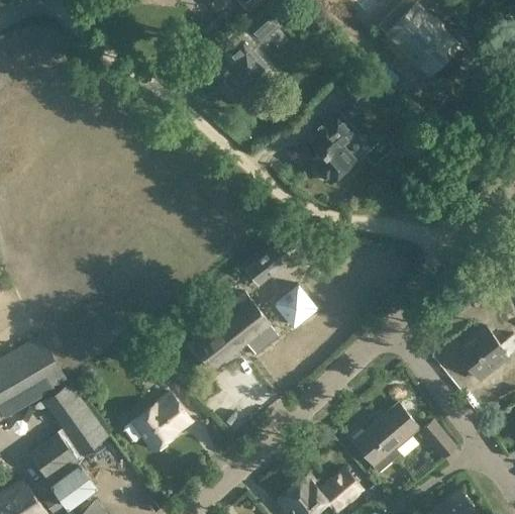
[(206,0),(217,11),(228,0),(206,0)]
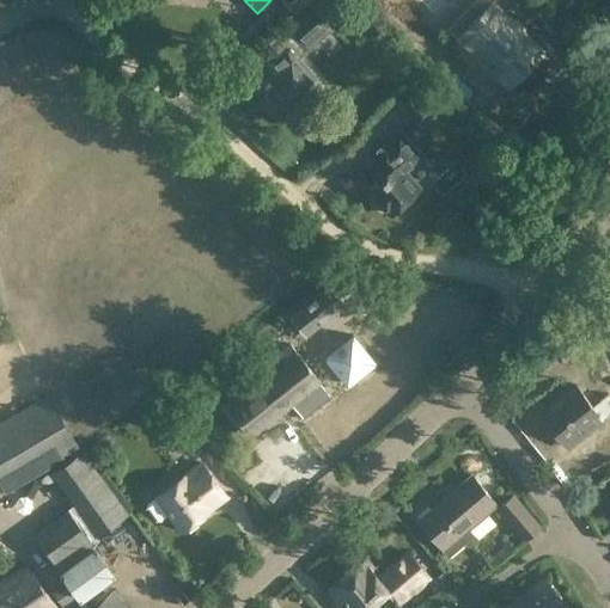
[(262,69),(256,74),(266,84),(258,91),(279,114),(316,80),(300,62),(333,35),(333,34),(353,14),(339,0),(321,0),(290,29),(264,51),(272,60),(262,69)]
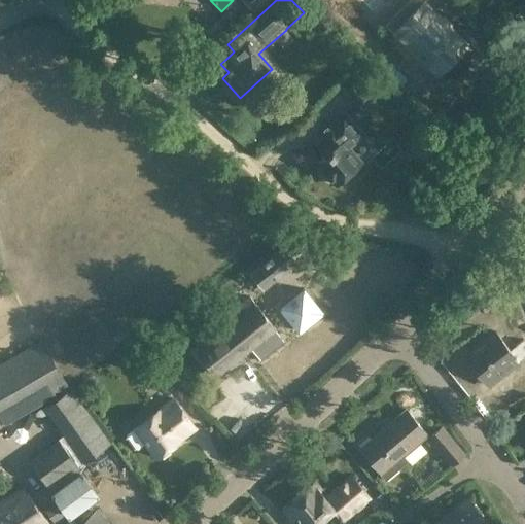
[(243,0),(253,11),(266,0),(243,0)]
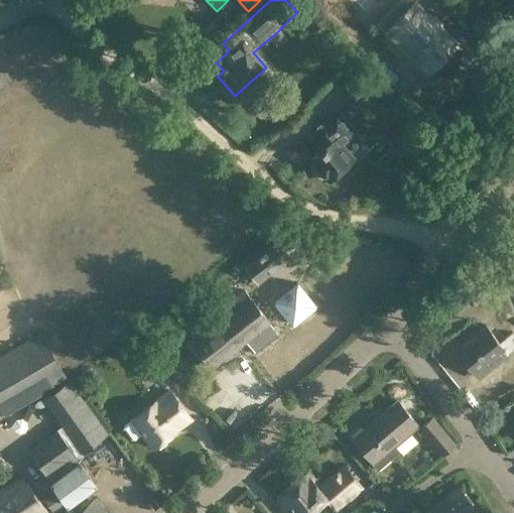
[(459,47),(417,2),(385,34),(429,77),(459,47)]
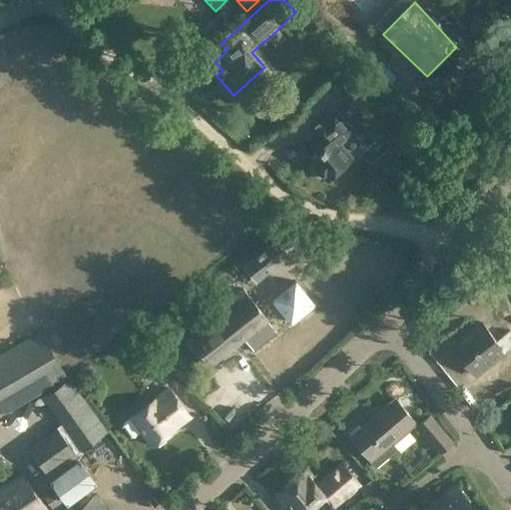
[(355,67),(334,85),(355,107),(375,89),(355,67)]
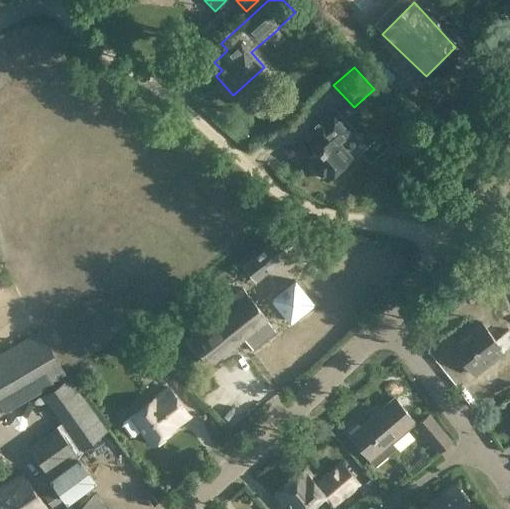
[(307,162),(327,184),(355,159),(343,146),(357,133),(335,109),(327,117),(324,115),(306,131),(312,138),(308,142),(317,153),(307,162)]
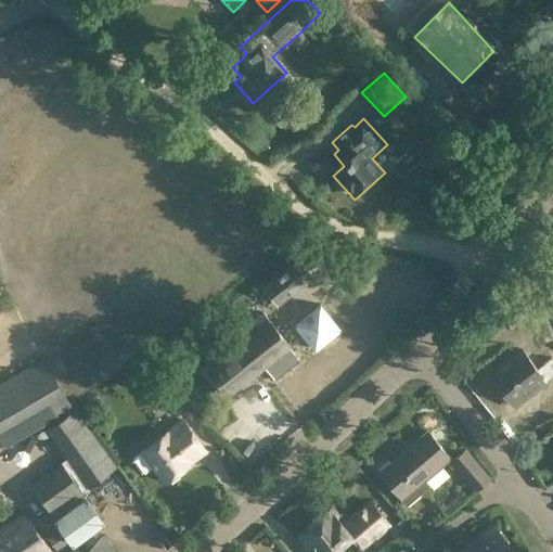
[(275,308),(291,324),(324,298),(310,282),(275,308)]
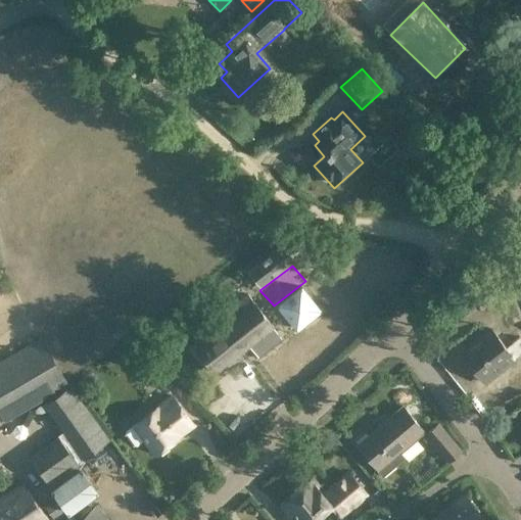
[(227,314),(235,324),(197,353),(215,376),(250,348),(259,360),(284,340),(249,296),(227,314)]
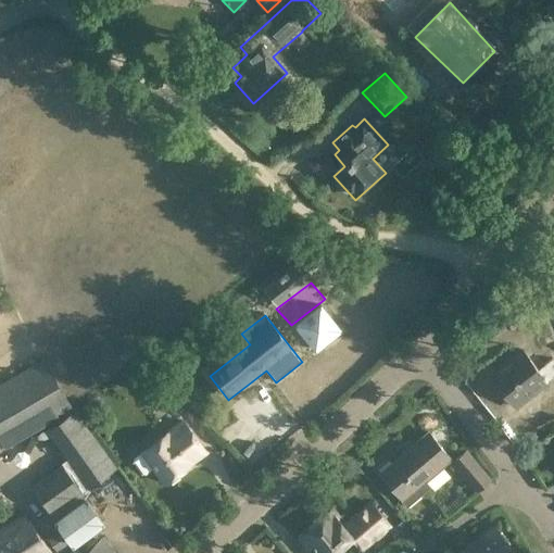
[(296,335),(315,359),(341,342),(322,319),(296,335)]
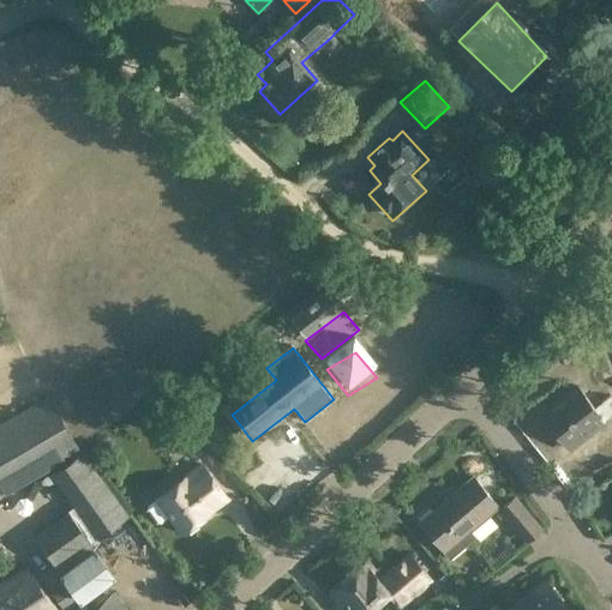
[(180,385),(168,394),(178,408),(191,397),(189,396),(192,392),(189,387),(185,390),(180,385)]
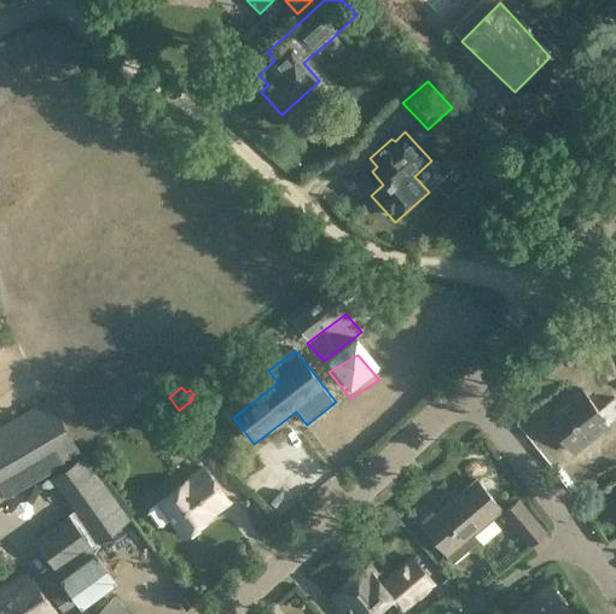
[(600,411),(582,389),(546,417),(575,454),(615,421),(615,401),(600,411)]
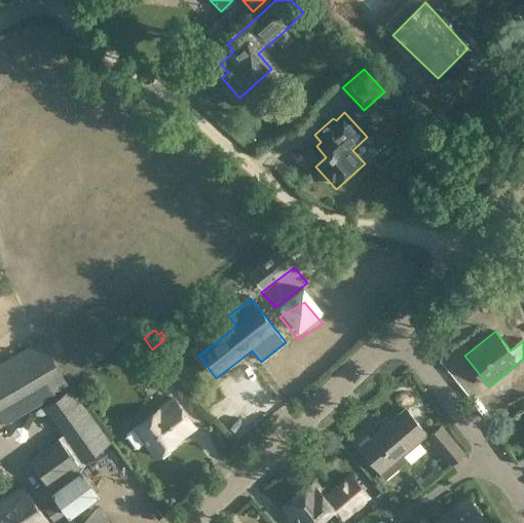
[(0,426),(69,387),(43,342),(0,367),(0,426)]
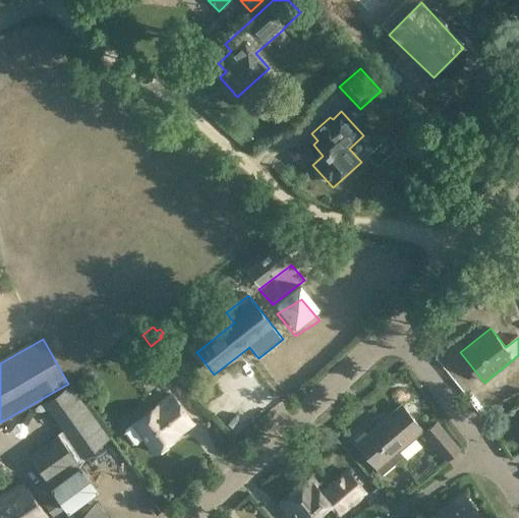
[(159,362),(150,350),(140,356),(149,369),(159,362)]
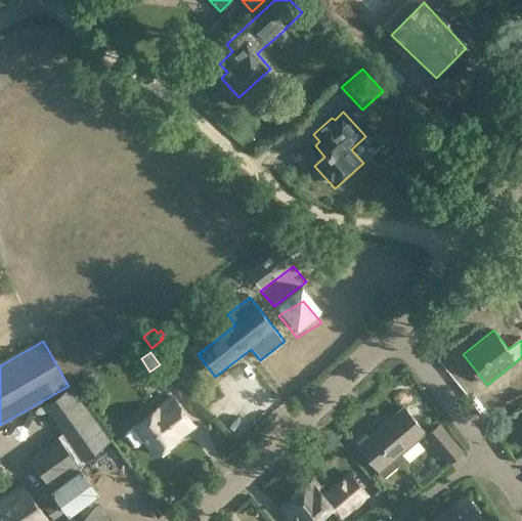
[(147,374),(163,392),(174,383),(160,364),(147,374)]
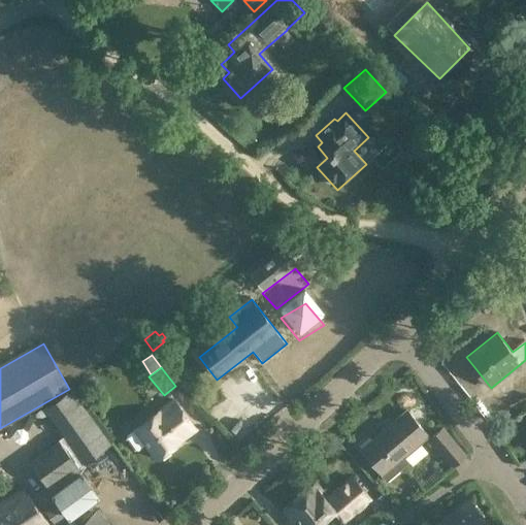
[(93,397),(92,396),(85,386),(84,386),(77,390),(86,401),(93,397)]
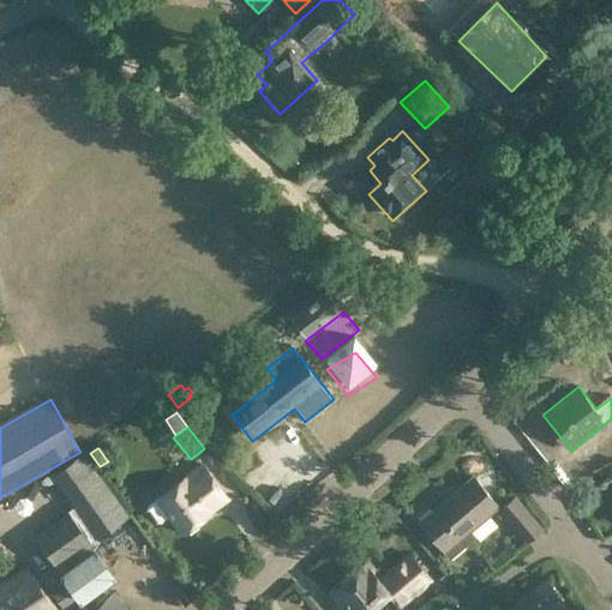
[(99,542),(131,519),(85,454),(53,477),(99,542)]
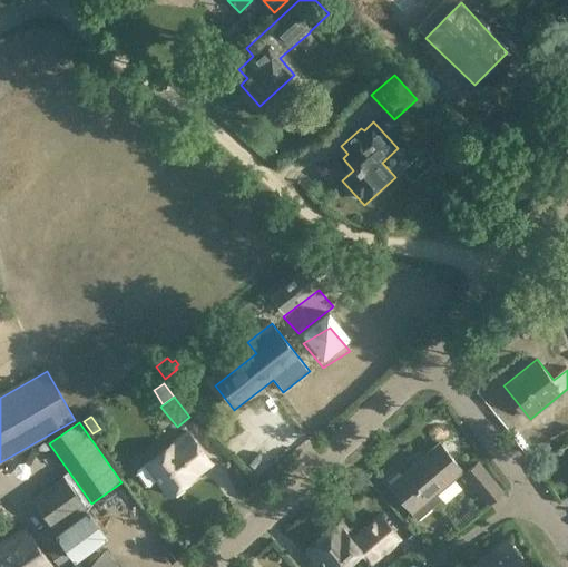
[(170,448),(172,448),(138,473),(138,476),(147,488),(150,489),(158,482),(169,497),(195,478),(195,477),(212,465),(188,434),(170,448)]
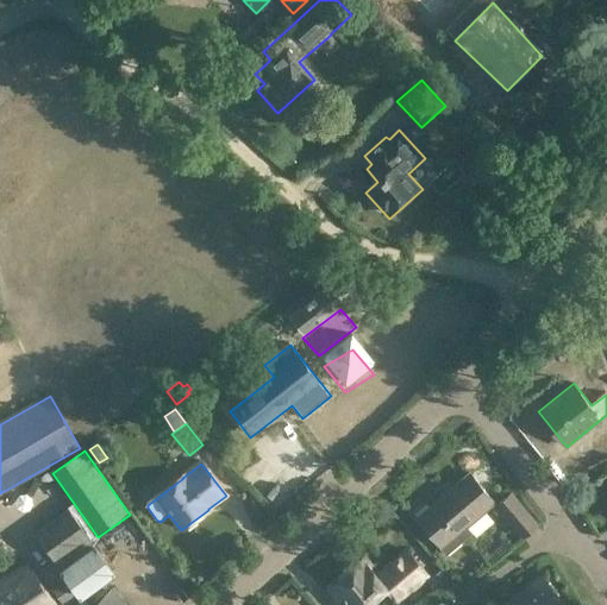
[(467,528),(495,504),(471,476),(418,521),(440,548),(439,549),(448,558),(474,536),(467,528)]
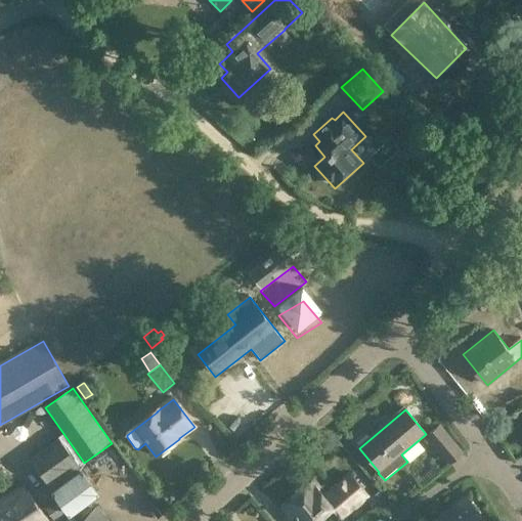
[(449,433),(442,424),(427,436),(449,464),(465,451),(463,448),(449,433)]
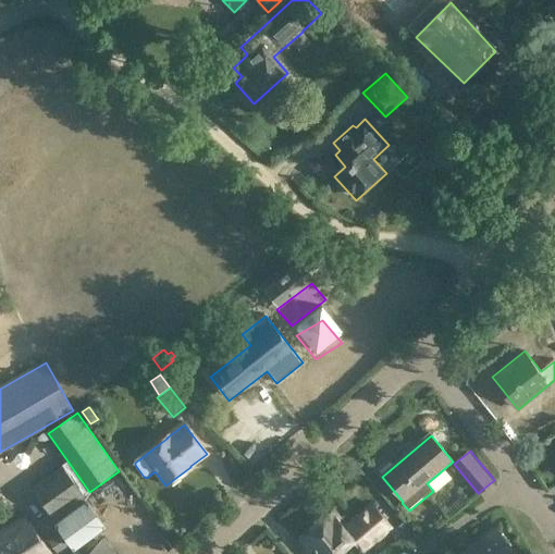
[(86,502),(65,474),(36,494),(56,522),(72,546),(102,525),(86,502)]
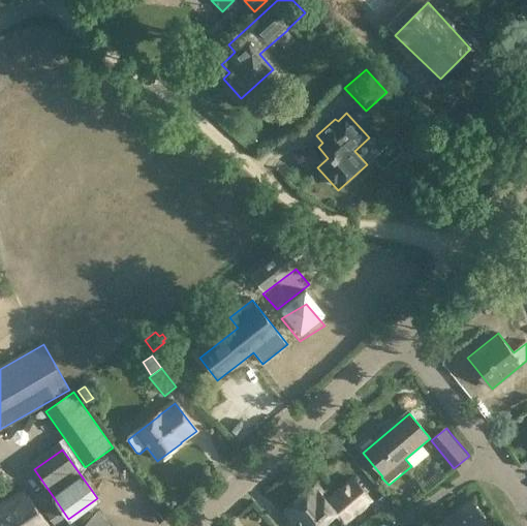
[(354,481),(329,502),(338,515),(346,524),(373,502),(354,481)]
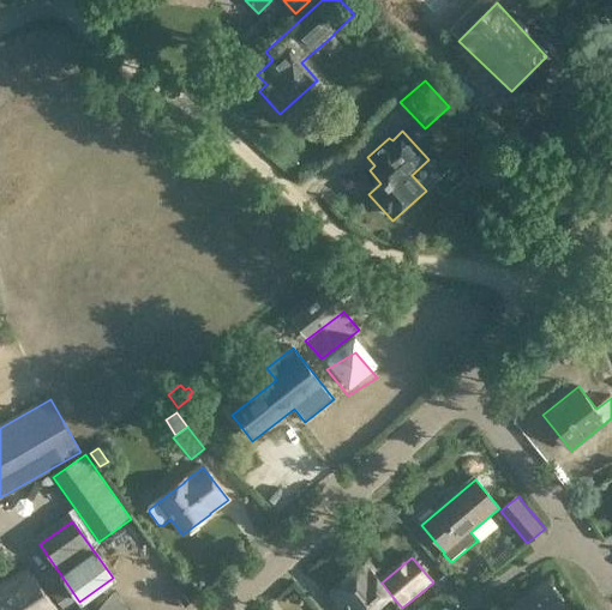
[(382,583),(367,566),(331,595),(343,608),(348,604),(352,609),(376,609),(393,597),(382,583)]
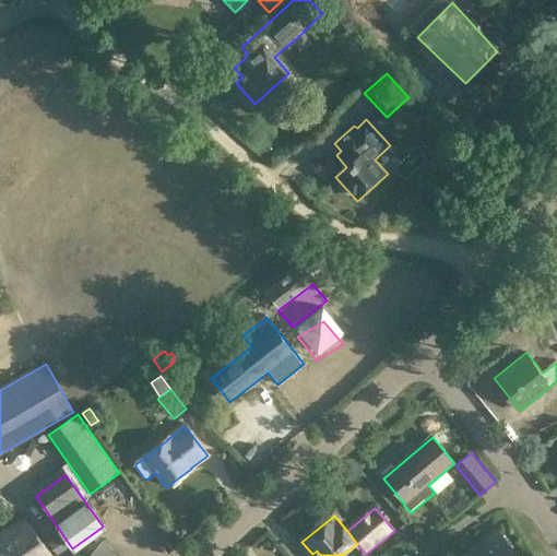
[(30,555),(43,546),(24,520),(0,536),(0,555),(13,555),(21,549),(25,555),(30,555)]
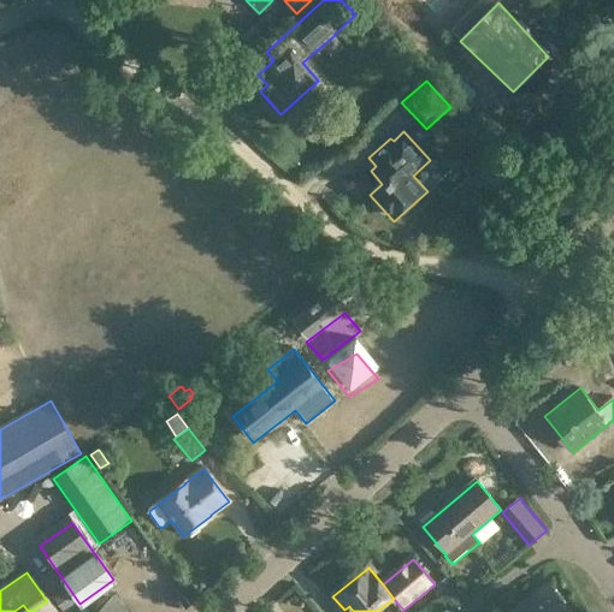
[(447,580),(434,590),(443,601),(456,592),(447,580)]
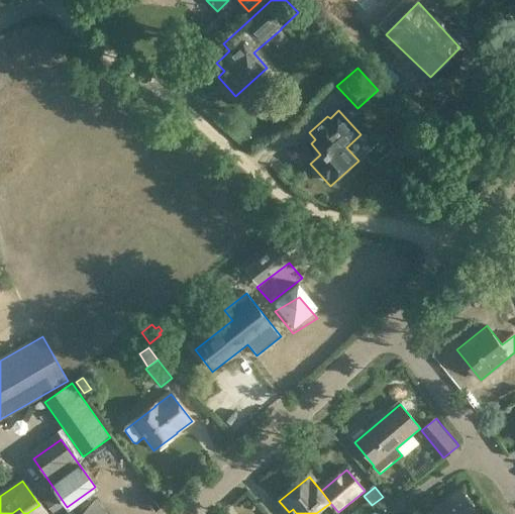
[(476,513),(459,491),(434,509),(437,513),(476,513)]
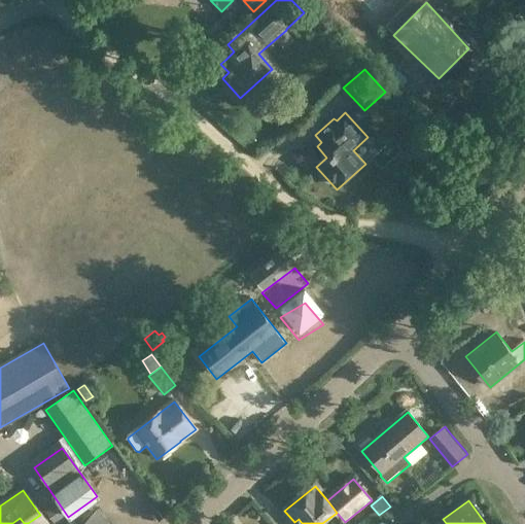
[(107,523),(98,513),(85,523),(107,523)]
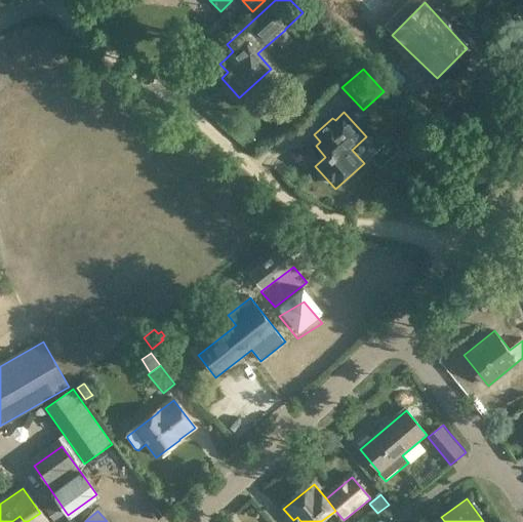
[(47,521),(40,513),(28,521),(24,521),(19,516),(12,521),(47,521)]
